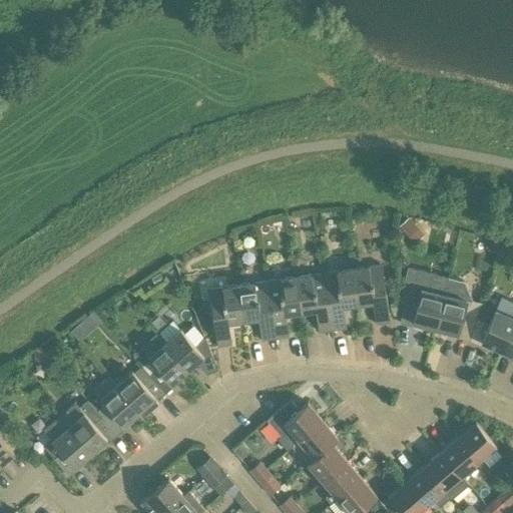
[(415,225),(407,217),(399,224),(406,233),(415,225)]
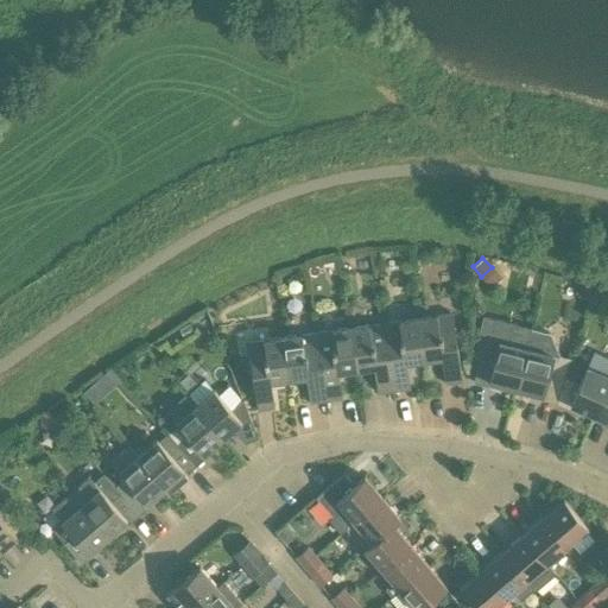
[(581,285),(578,292),(582,298),(589,301),(593,289),(581,285)]
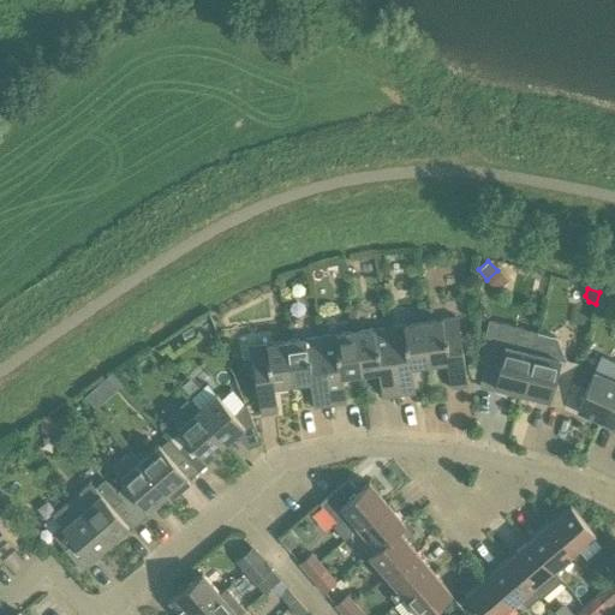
[(451,387),(469,384),(458,316),(423,321),(429,363),(447,360),(451,387)]
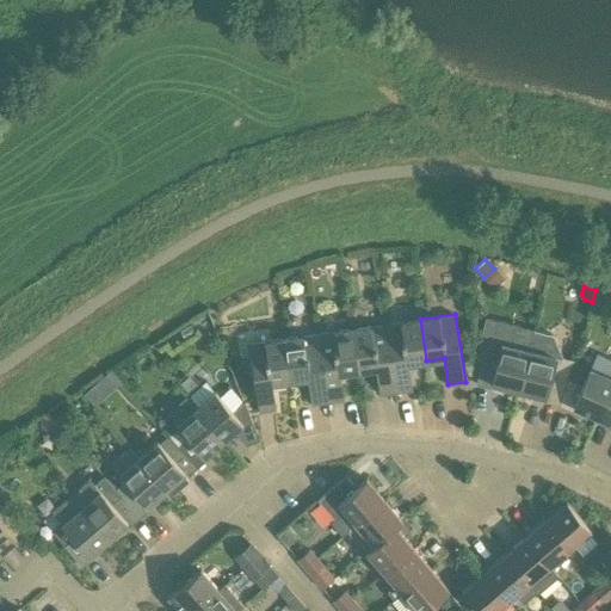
[(426,360),(420,319),(386,323),(396,393),(412,390),(408,363),(426,360)]
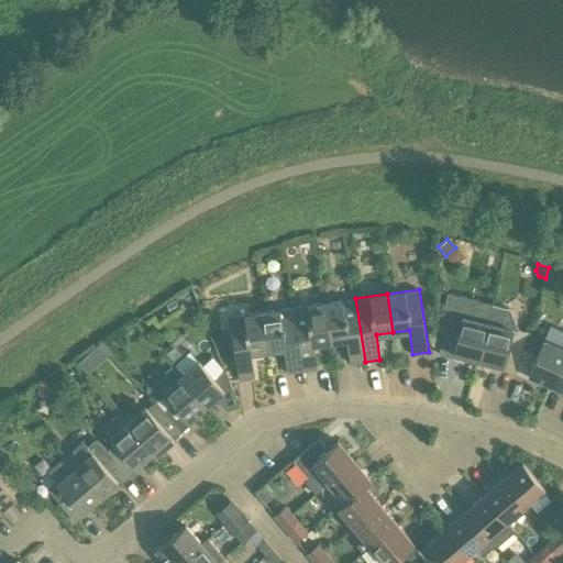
[(355,298),(326,302),(331,341),(345,339),(349,364),(365,362),(355,298)]
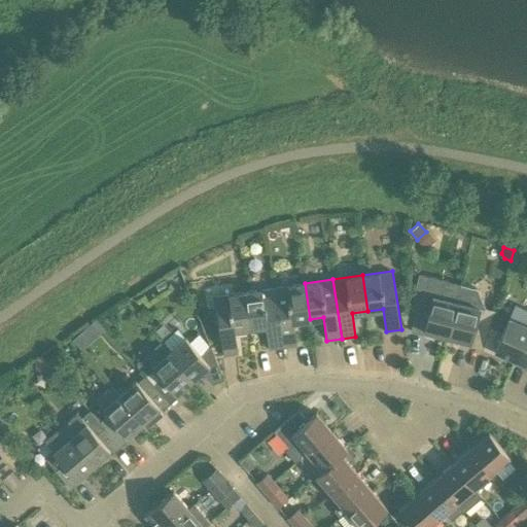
[(168,287),(164,281),(155,286),(160,291),(168,287)]
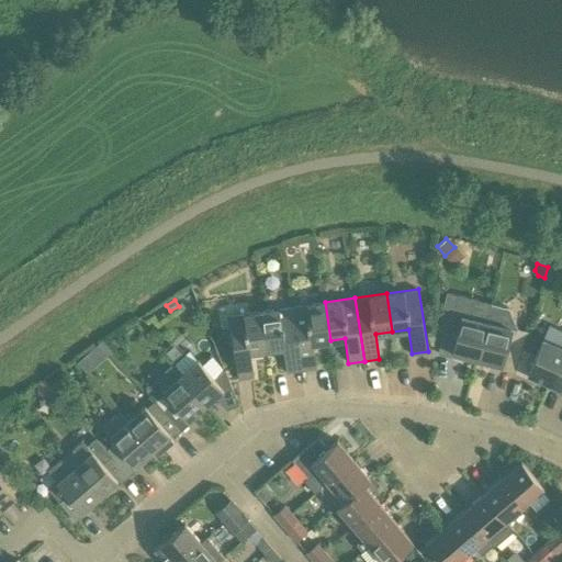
[(330,340),(325,302),(293,306),(302,370),(316,368),(313,343),(330,340)]
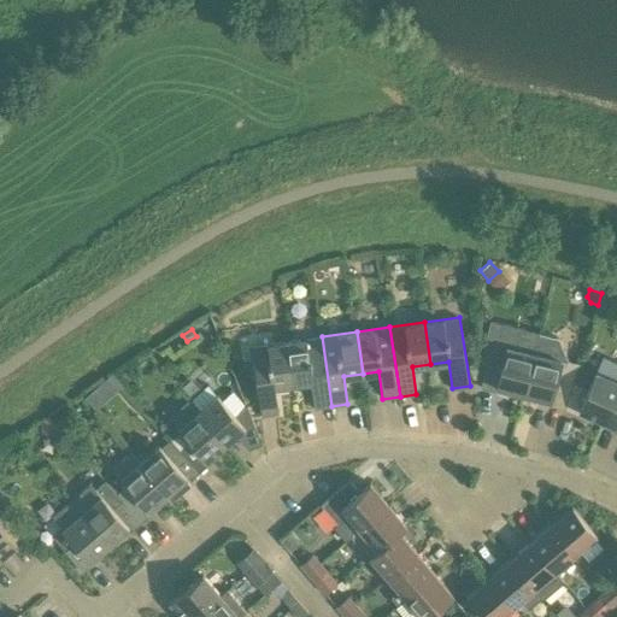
[(538,335),(534,353),(523,394),(548,400),(547,405),(563,410),(573,381),(573,382),(574,377),(577,366),(568,364),(559,340),(538,335)]
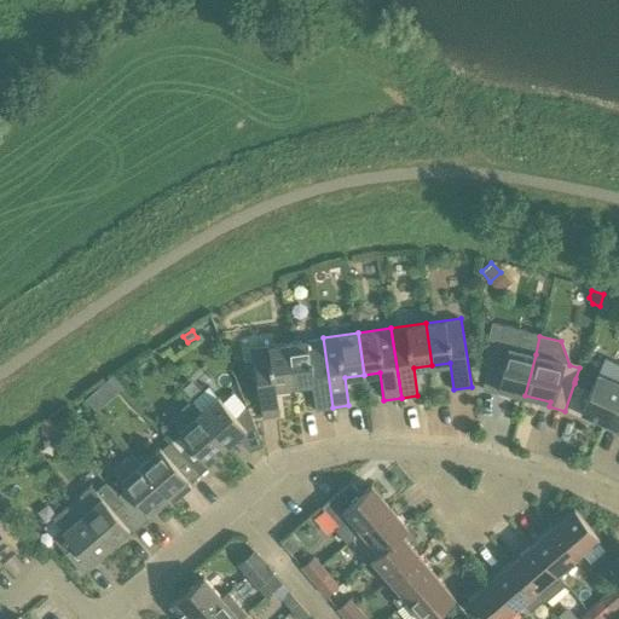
[(323,337),(288,342),(294,385),(311,382),(314,410),(333,408),(323,337)]
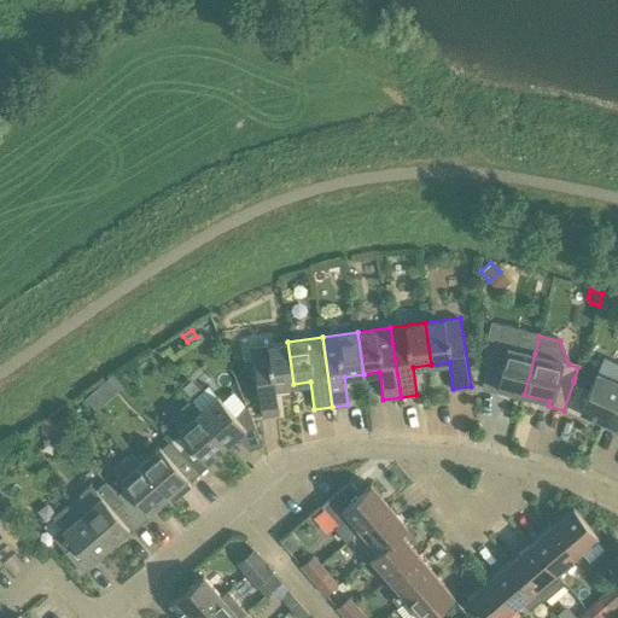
[(293,384),(287,342),(252,348),(262,417),(279,414),(275,386),(293,384)]
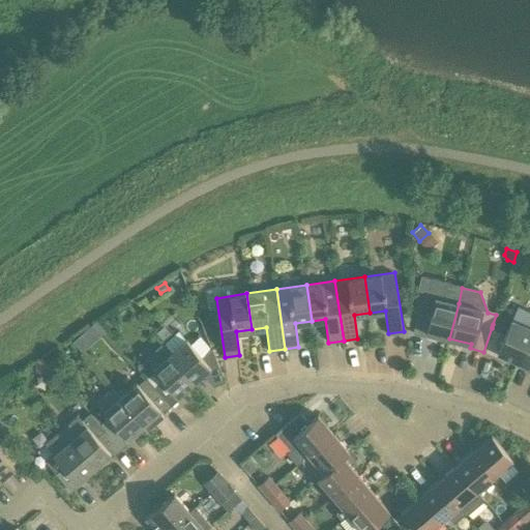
[(449,339),(459,303),(435,297),(431,313),(418,310),(412,333),(425,336),(427,332),(449,339)]
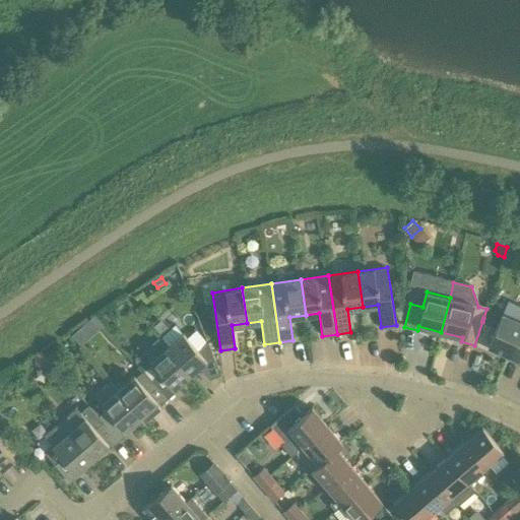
[(482,321),(474,345),(486,350),(489,346),(509,355),(519,330),(519,320),(502,313),(496,327),(482,322),(482,321)]
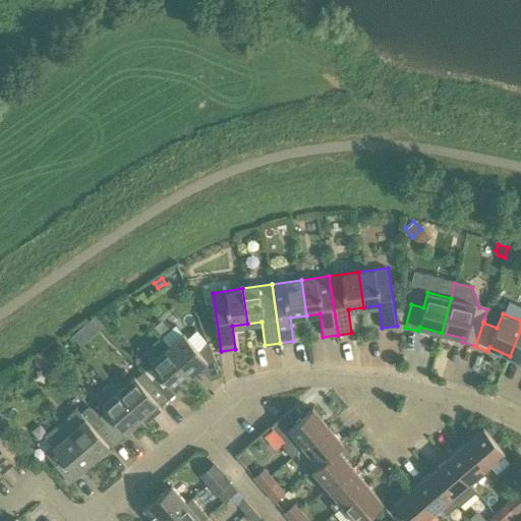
[(90,337),(82,328),(74,334),(81,343),(90,337)]
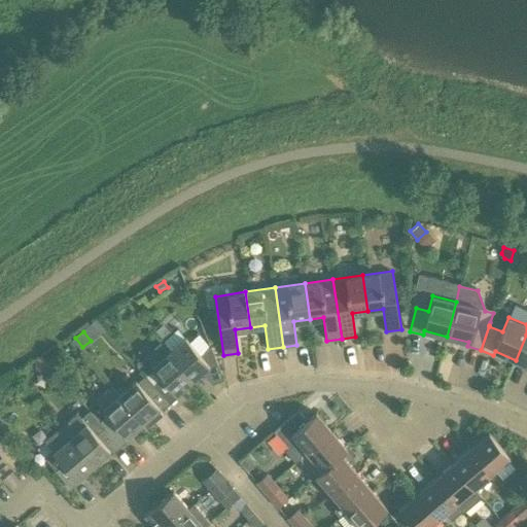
[(526,335),(516,360),(526,364),(526,335)]
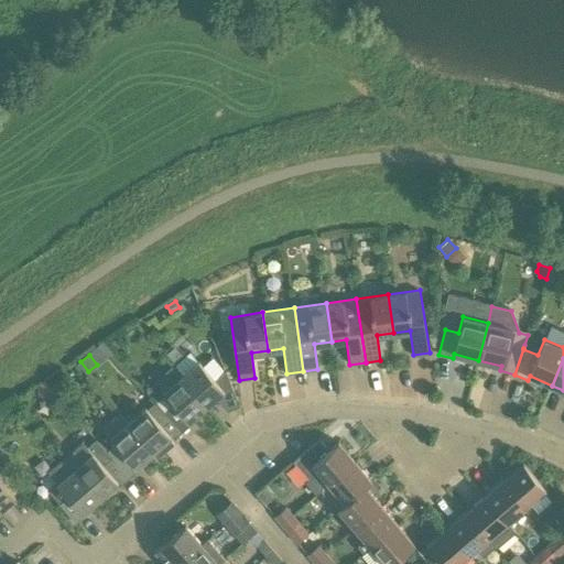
[(181,377),(206,407),(231,384),(226,370),(214,380),(198,361),(181,377)]
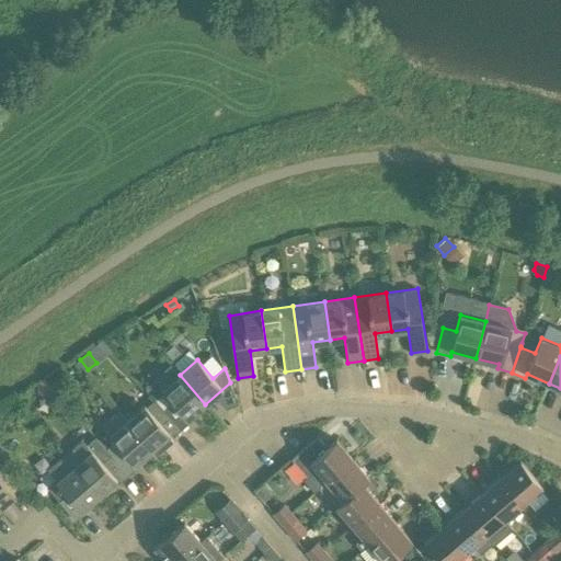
[(171,365),(153,379),(173,402),(170,405),(161,395),(155,400),(181,430),(192,421),(189,418),(205,404),(180,375),(171,365)]
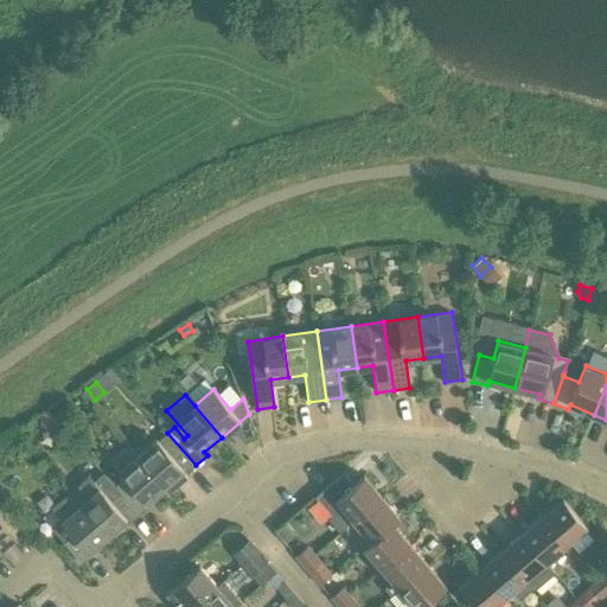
[(64,400),(50,410),(59,421),(72,410),(64,400)]
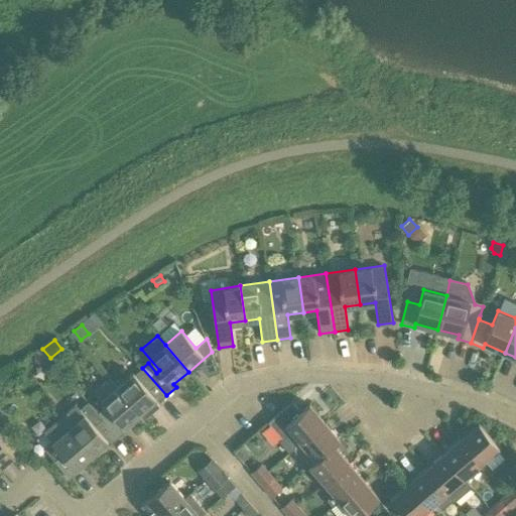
[(166,395),(142,368),(134,374),(133,373),(117,386),(140,413),(143,417),(159,403),(158,402),(166,395)]
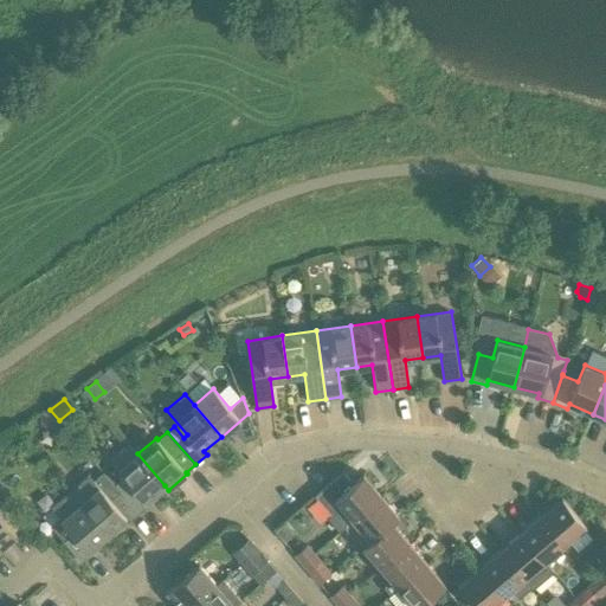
[(165,485),(137,453),(127,443),(109,459),(123,476),(114,484),(139,514),(149,504),(147,501),(165,485)]
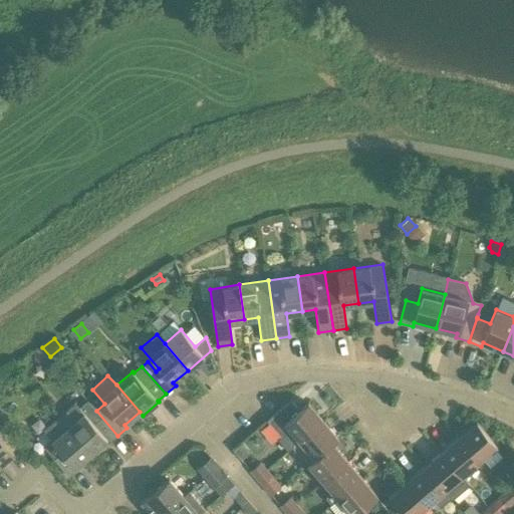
[(309,402),(300,409),(291,399),(267,419),(282,437),(278,440),(287,450),(292,446),(324,420),(309,402)]
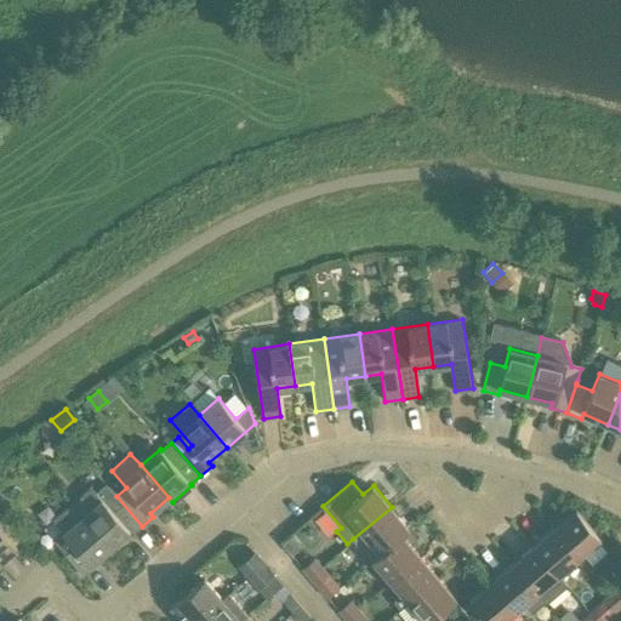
[(85,489),(70,501),(81,516),(110,547),(129,531),(131,535),(142,527),(117,496),(106,484),(96,491),(101,499),(97,502),(85,489)]
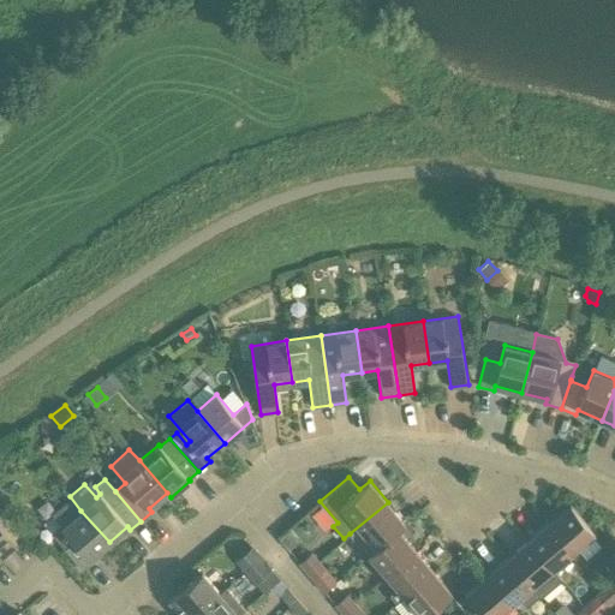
[(81,511),(70,496),(51,513),(63,526),(52,536),(83,571),(94,561),(91,557),(109,542),(81,511)]
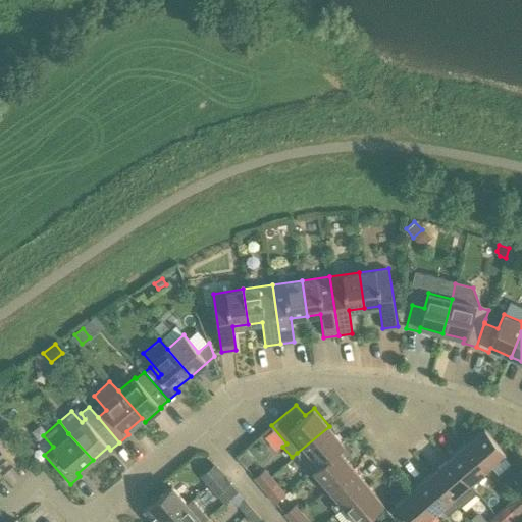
[(345,444),(329,426),(297,453),(311,470),(312,469),(318,464),(319,464),(337,449),(338,450),(345,444)]
